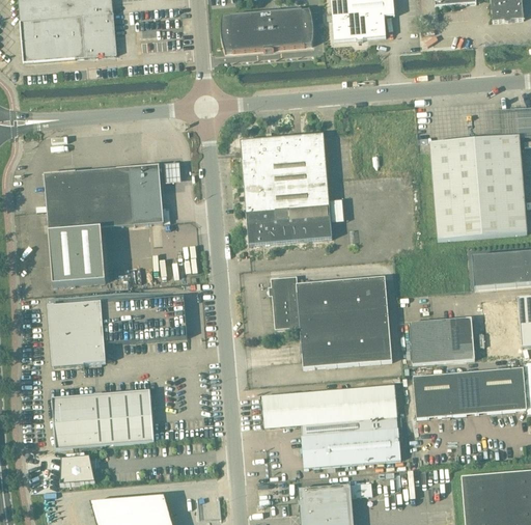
[(99,0),(19,6),(20,19),(23,60),(115,52),(113,10),(112,0),(99,0)]
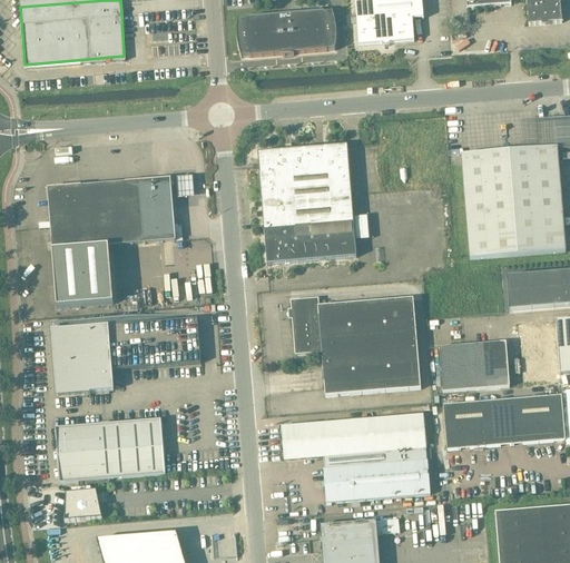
[(423,13),(422,0),(354,0),(355,8),(367,7),(367,18),(356,19),(359,41),(414,37),(412,15),(423,13)]
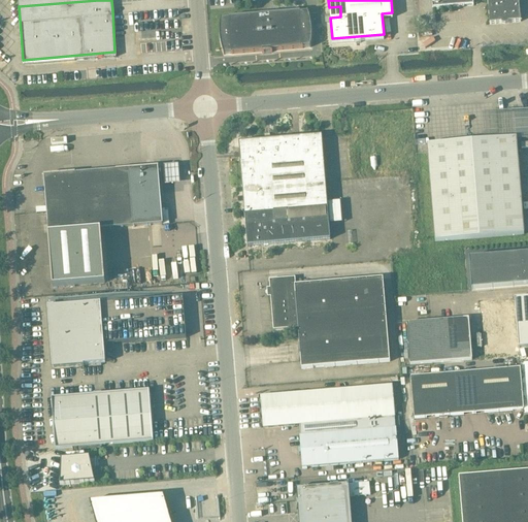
[(488,0),(490,19),(501,18),(501,19),(505,20),(508,19),(508,18),(521,17),(520,0),(432,0),(432,3),(473,0),(488,0)]
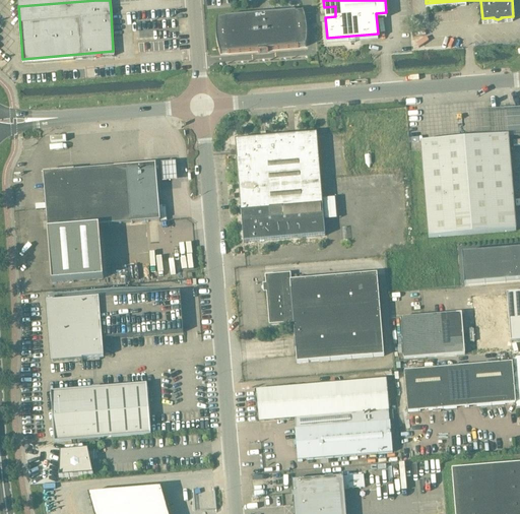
[(217,40),(220,49),(228,49),(258,46),(268,46),(268,45),(299,43),(306,42),(306,37),(307,27),(306,19),(304,11),(303,6),(296,6),(265,9),(255,9),(255,10),(224,12),(217,13),(216,22),(216,31),(217,40)]
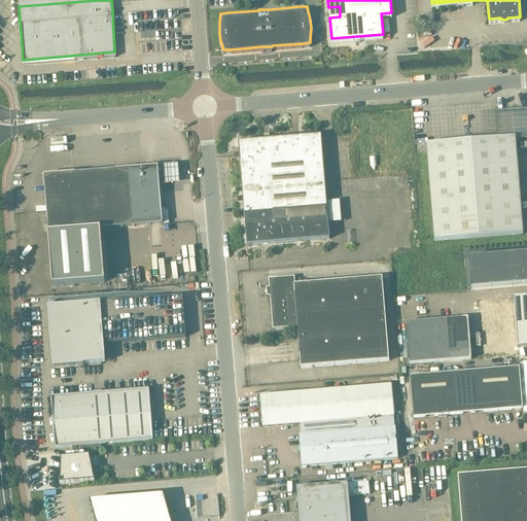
[(526,131),(526,106),(496,109),(498,134),(426,139),(433,236),(522,229),(515,133),(526,131)]
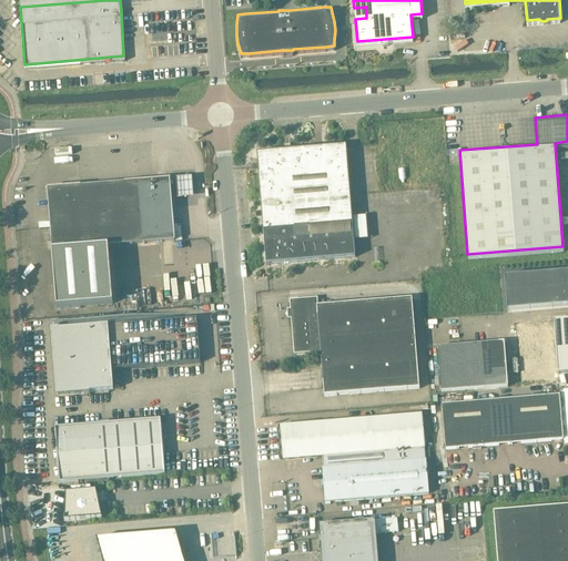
[(323,143),(256,149),(267,271),(445,255),(434,133),(367,140),(371,172),(326,176),(323,143)]
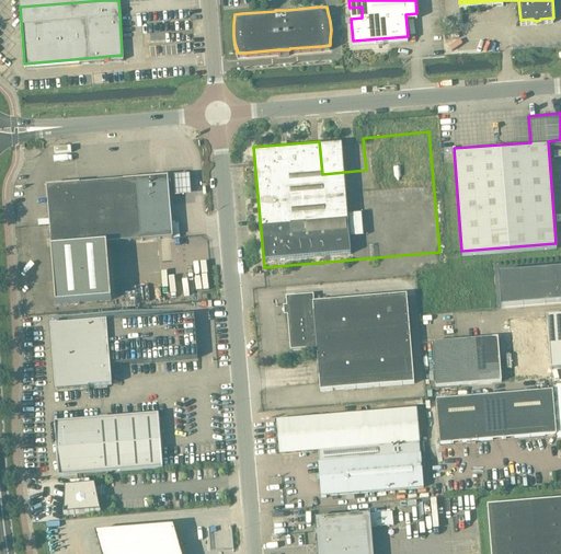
[(184,169),(174,169),(176,186),(186,185),(190,185),(189,168),(184,169)]
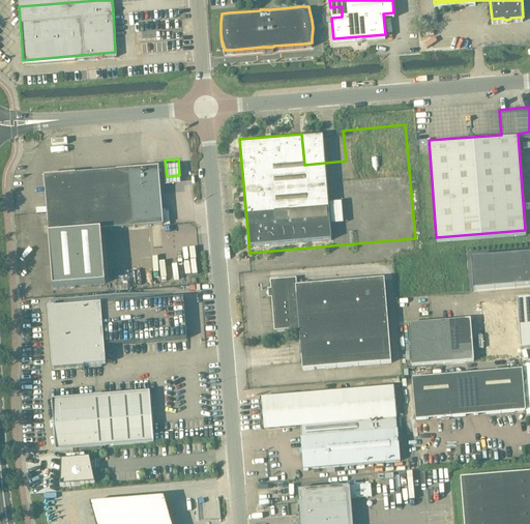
[(65,170),(43,172),(49,230),(53,283),(105,278),(100,226),(134,223),(163,221),(170,220),(169,204),(162,205),(158,163),(143,164),(129,165),(75,170),(70,165),(65,170)]
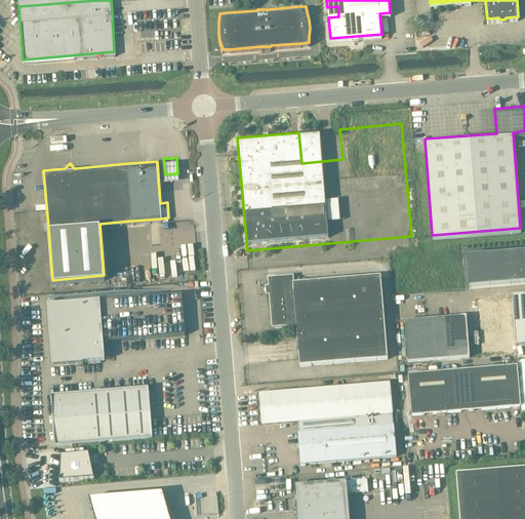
[(524,278),(524,247),(467,252),(469,283),(524,278)]
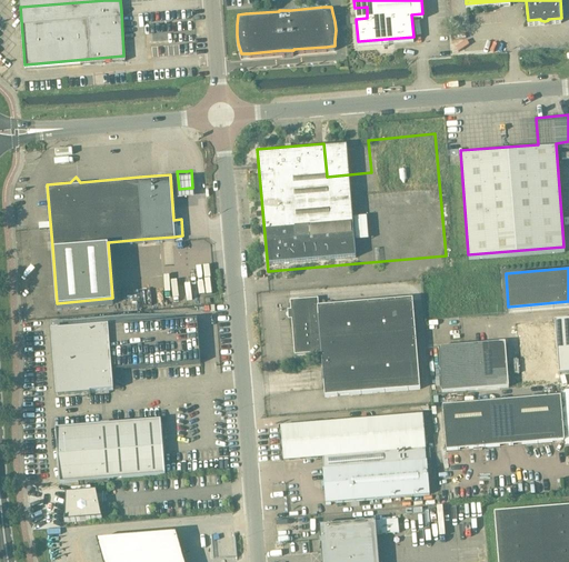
[(318,293),(290,295),(293,327),(295,350),(321,348),(323,369),(325,392),(419,384),(417,361),(411,294),(319,302),(318,293)]
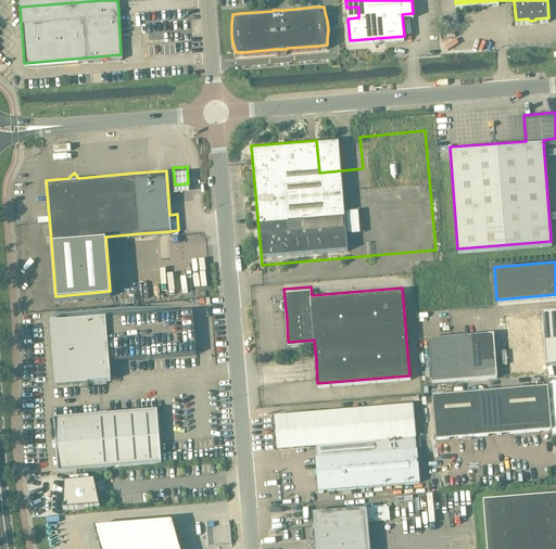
[(197,349),(192,306),(139,310),(138,304),(93,308),(93,315),(58,317),(58,316),(55,317),(51,318),(55,381),(87,379),(89,381),(88,379),(106,378),(111,377),(111,372),(110,357),(197,349)]
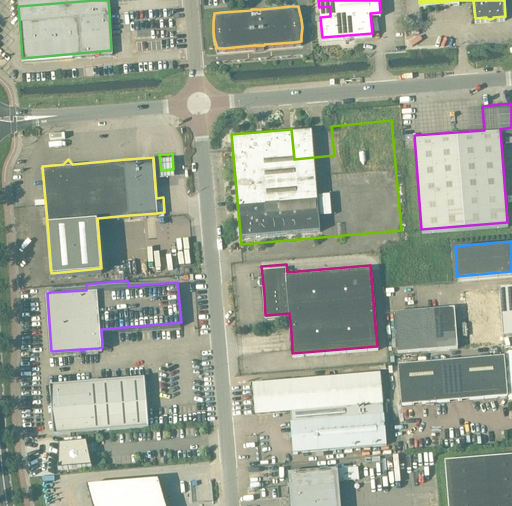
[(511,282),(499,284),(503,332),(511,331),(511,282)]
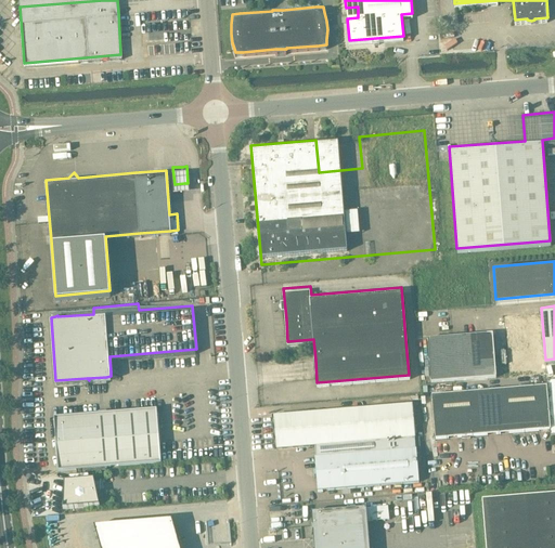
[(431,378),(497,374),(492,329),(427,335),(431,378)]
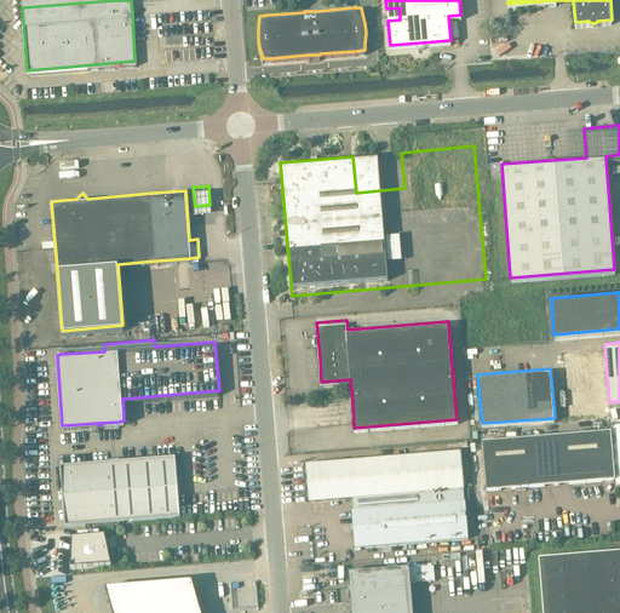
[(619,418),(609,420),(609,427),(482,437),(486,486),(614,475),(614,481),(619,480),(619,418)]
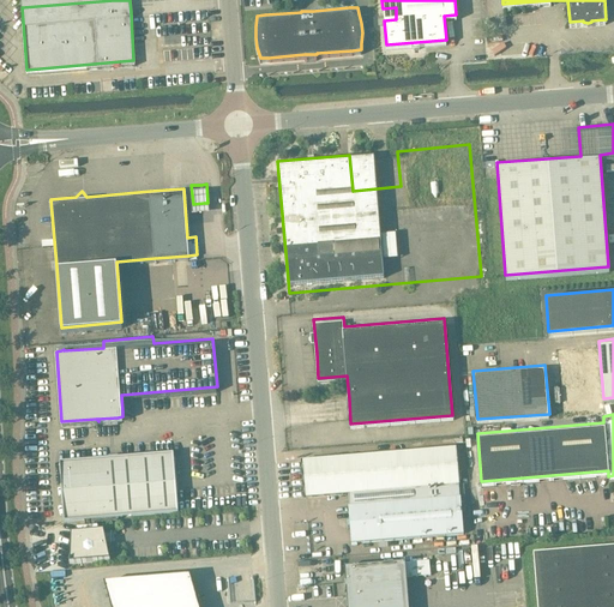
[(459,480),(456,443),(302,456),(306,493),(348,490),(349,502),(348,502),(351,541),(357,540),(356,538),(463,529),(461,493),(459,493),(458,480),(459,480)]
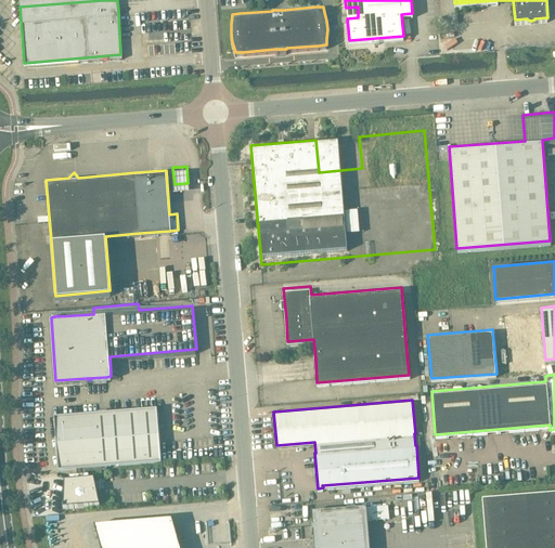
[(54,414),(59,466),(76,465),(77,472),(68,471),(68,475),(64,477),(63,505),(99,501),(95,485),(100,485),(100,486),(101,475),(100,475),(100,477),(94,478),(93,473),(89,473),(88,470),(84,469),(85,468),(86,467),(87,467),(105,465),(106,465),(106,464),(107,464),(107,462),(107,461),(160,457),(156,406),(54,414)]
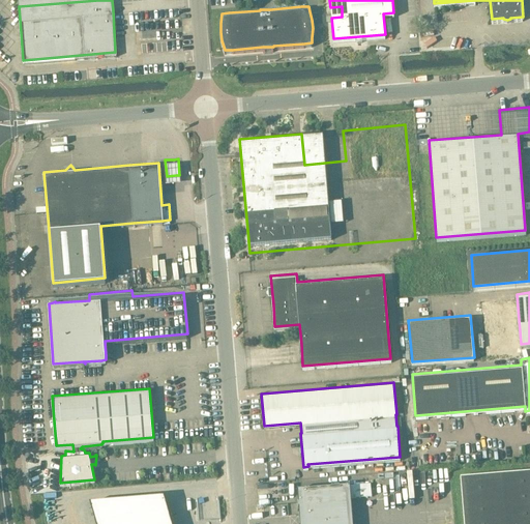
[(464,523),(529,523),(529,467),(460,473),(464,523)]
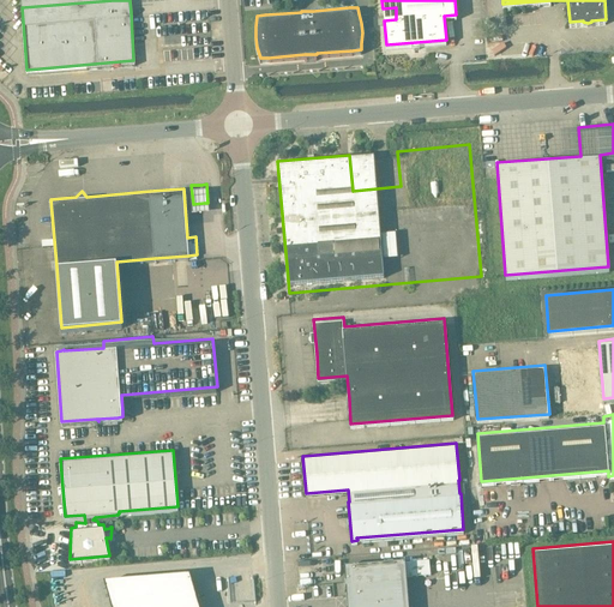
[(344,563),(347,606),(408,606),(405,558),(344,563)]
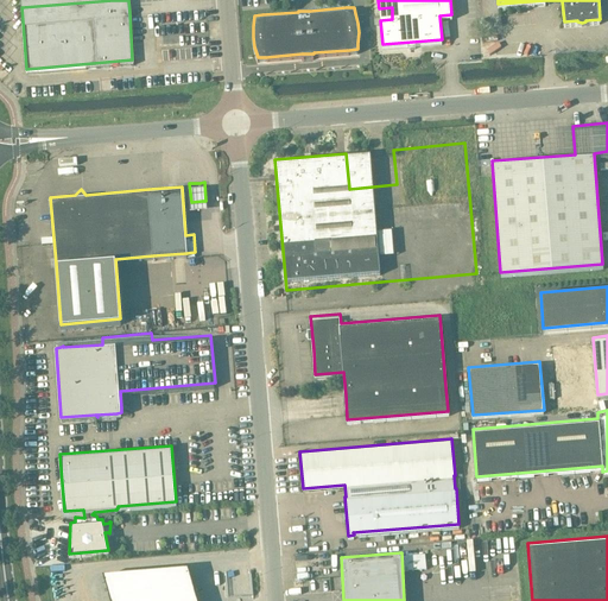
[(103,571),(111,599),(169,582),(173,600),(198,600),(189,565),(103,571)]
